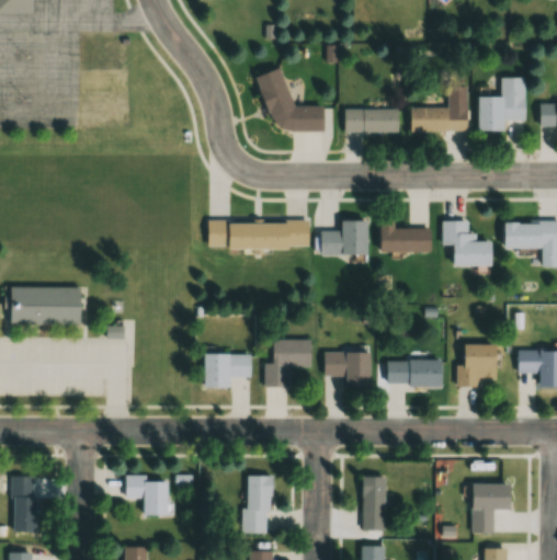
[(0,0),(29,0),(29,18),(0,16),(0,0)]
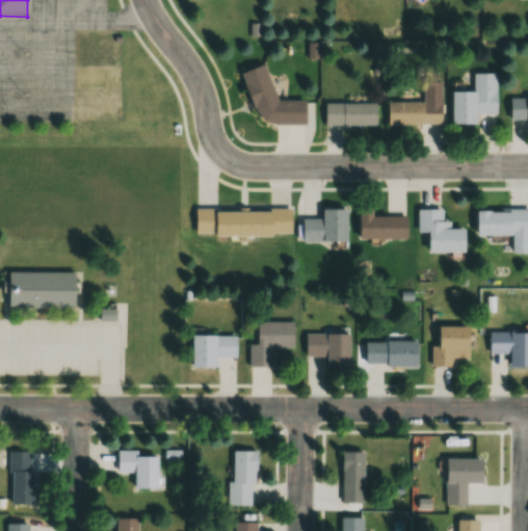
[(308,125),(308,101),(280,101),(267,64),(244,73),(263,125),(308,125)]
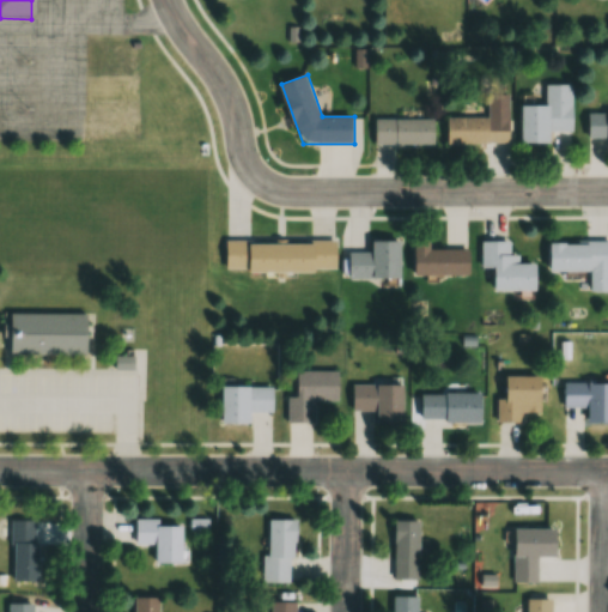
[(576,86),(549,85),(549,107),(523,107),(523,143),(552,144),(552,132),(575,132),(576,86)]
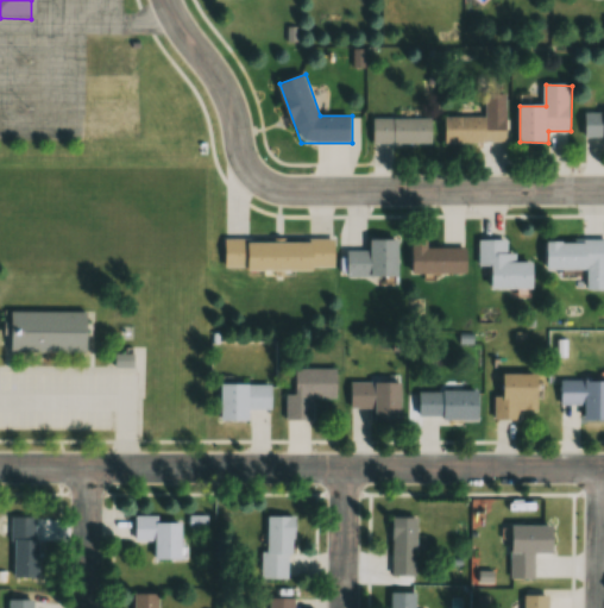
[(603,111),(586,112),(586,142),(603,140),(603,111)]
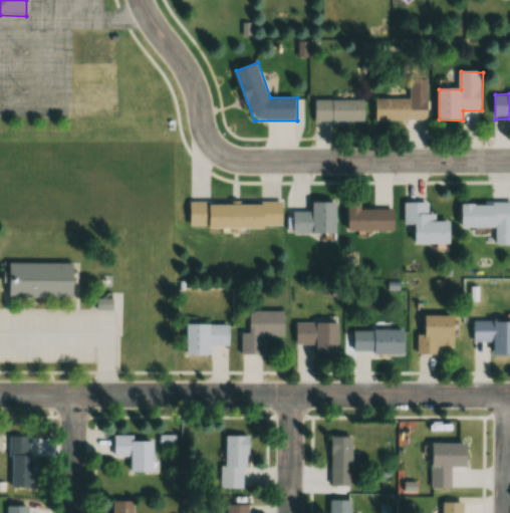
[(376,120),(430,120),(430,98),(376,98),(376,120)]
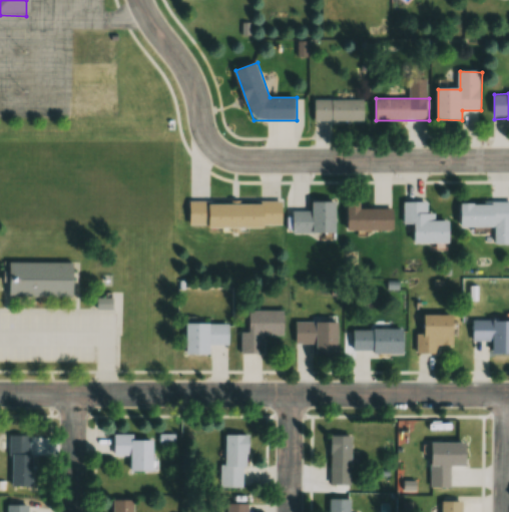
[(365,100),(317,100),(317,120),(365,120),(365,100)]
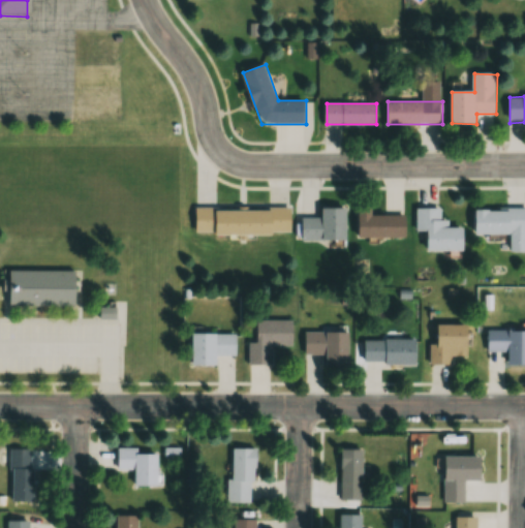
[(292,235),(292,208),(197,208),(197,234),(292,235)]
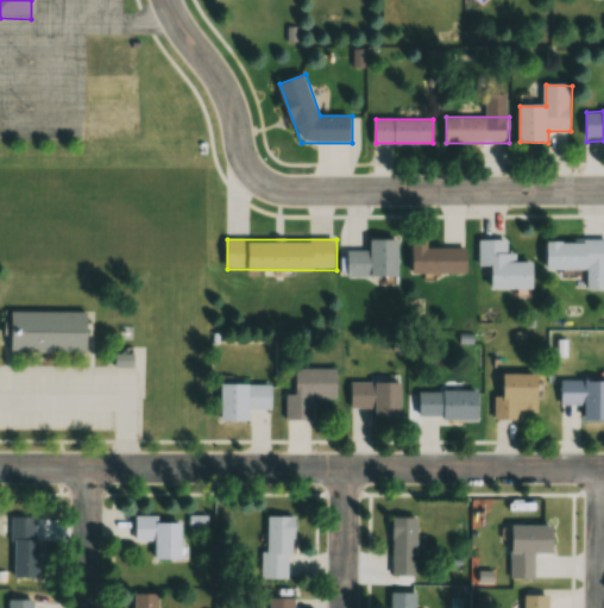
[(398,239),(371,239),(371,251),(347,251),(347,277),(398,277),(398,239)]
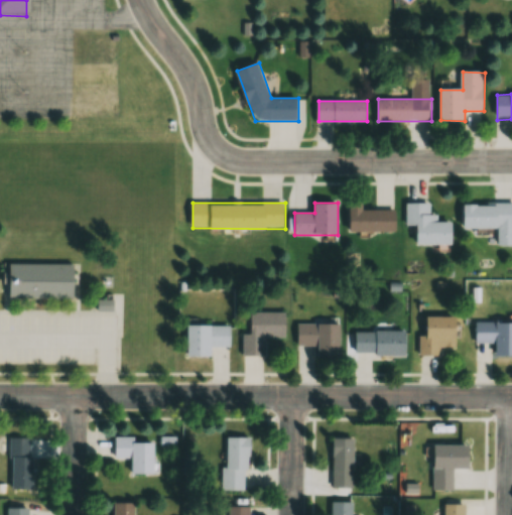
[(397,232),(397,210),(364,210),(364,203),(350,203),(350,232),(397,232)]
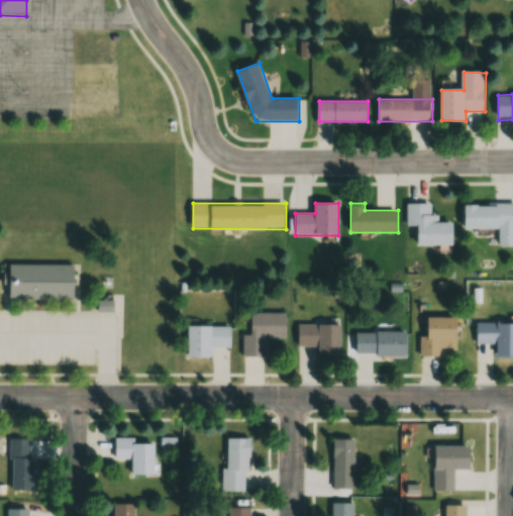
[(453,244),(452,222),(436,222),(435,203),(408,204),(409,227),(418,227),(418,245),(453,244)]
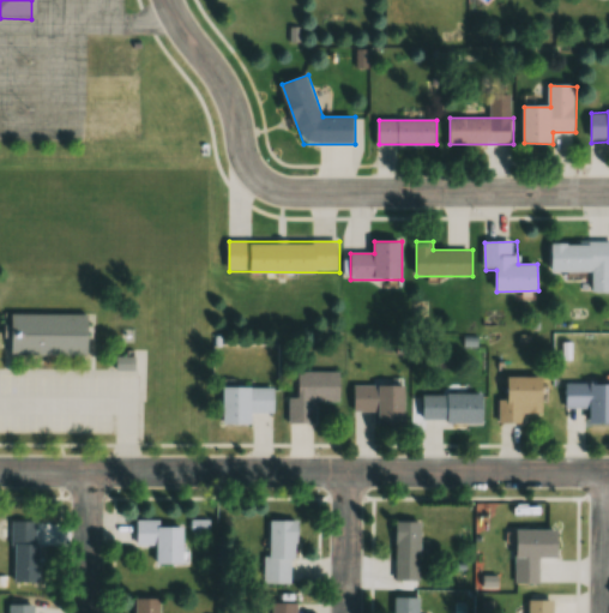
[(608,242),(552,244),(552,272),(592,272),(592,294),(608,293),(608,242)]
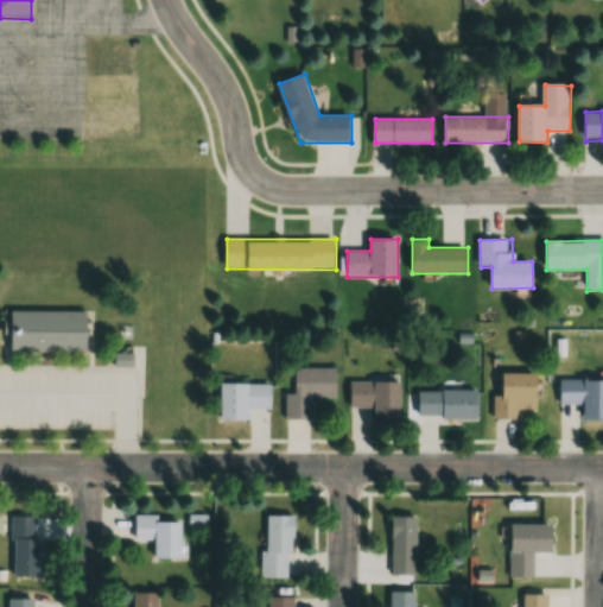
[(81,317),(81,359),(2,358),(4,316),(81,317)]
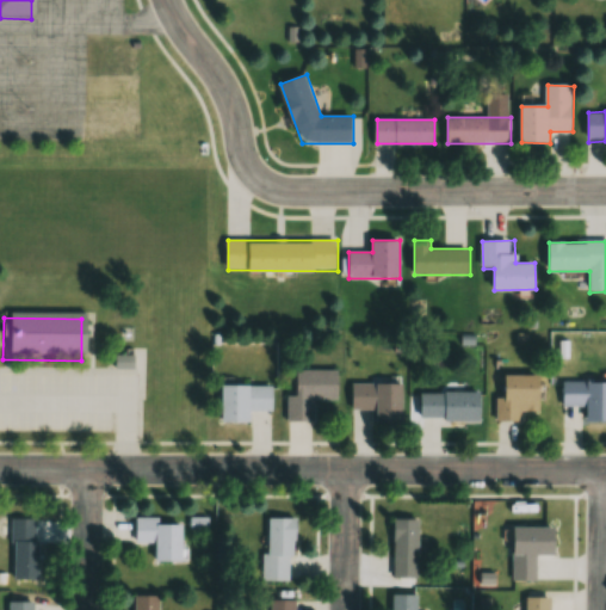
[(289,396),(289,421),(315,421),(315,400),(340,400),(340,369),(298,369),(298,396),(289,396)]
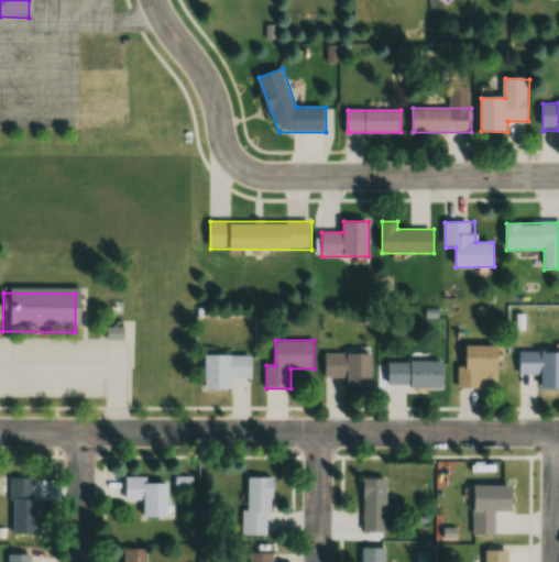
[(460,366),(460,388),(482,388),(482,378),(499,378),(499,345),(466,345),(466,366),(460,366)]
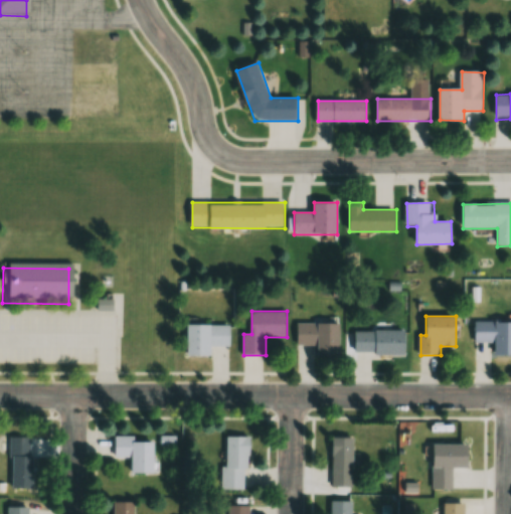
[(510,322),(477,322),(477,342),(495,342),(495,355),(510,355),(510,322)]
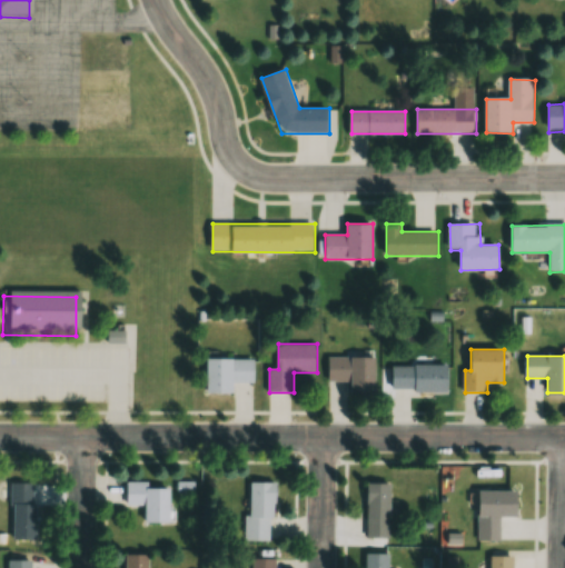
[(352,392),(376,394),(376,358),(330,357),(329,381),(352,381),(352,392)]
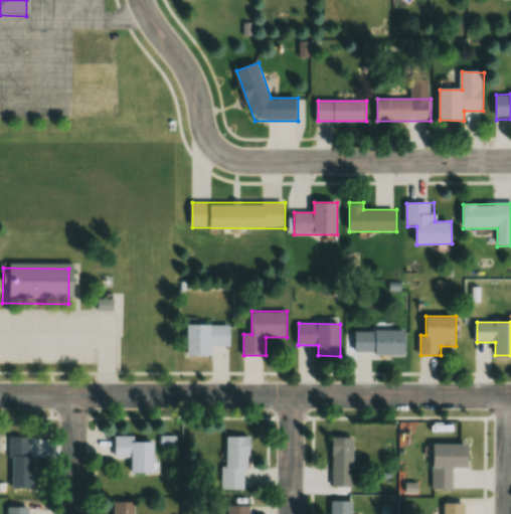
[(212,356),(212,346),(231,346),(231,325),(188,325),(188,356),(212,356)]
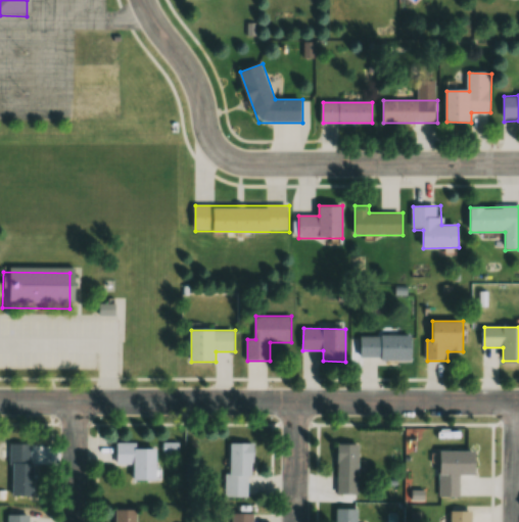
[(362,336),(362,361),(412,361),(412,336),(362,336)]
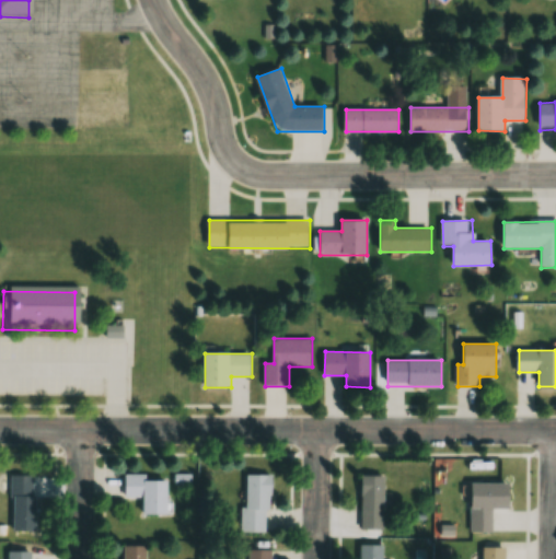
[(169,480),(148,480),(148,474),(126,474),(126,497),(145,497),(145,515),(169,515),(169,480)]
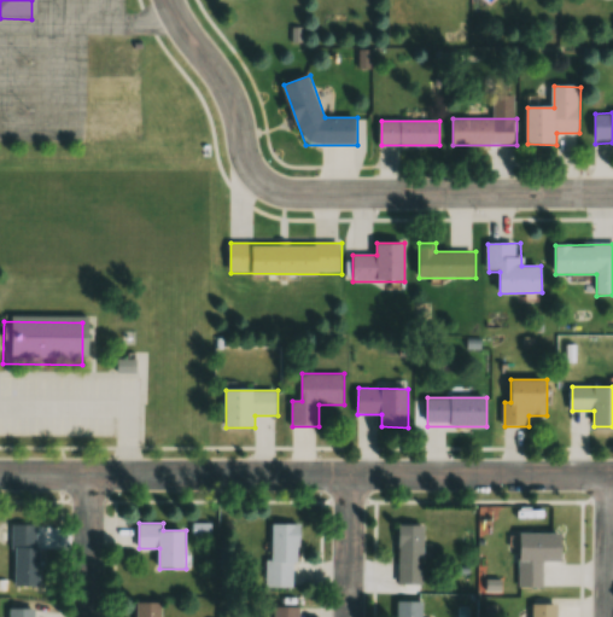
[(298,588),(299,524),(272,524),(270,587),(298,588)]
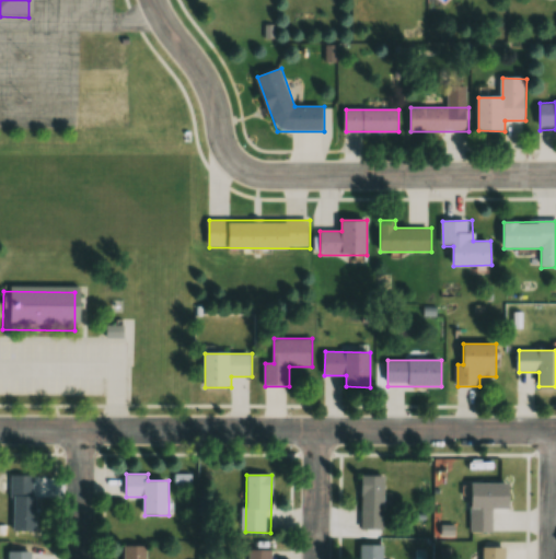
[(385,476),(363,476),(363,530),(385,530),(385,476)]
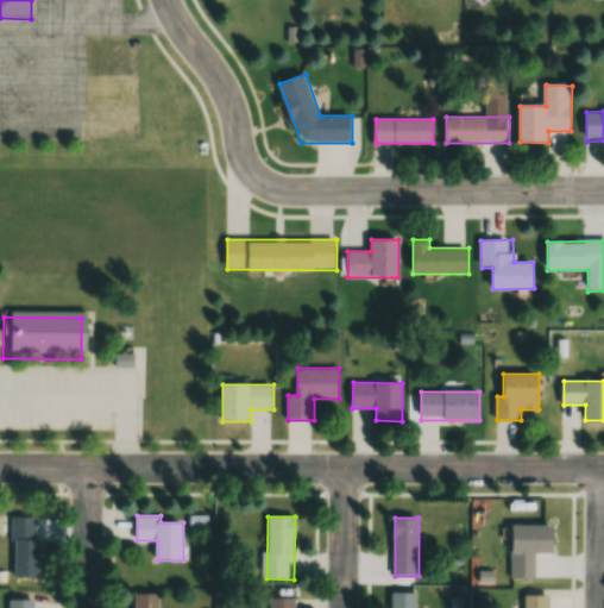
[(32,588),(33,522),(7,522),(7,588),(32,588)]
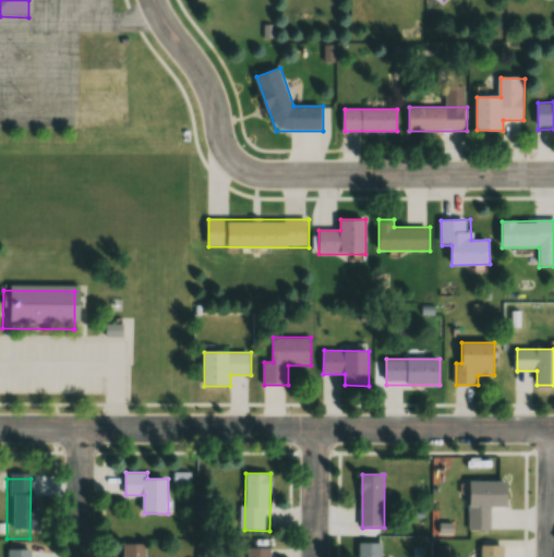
[(507,507),(507,482),(470,482),(470,509),(477,509),(477,531),(493,531),(493,507),(507,507)]
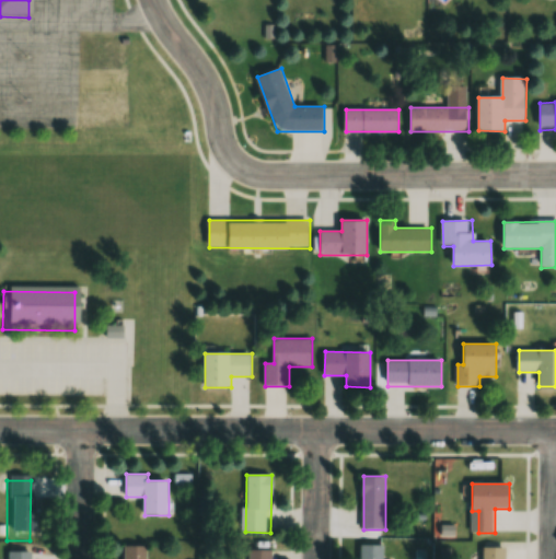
[(361,545),(361,558),(385,558),(385,545),(361,545)]
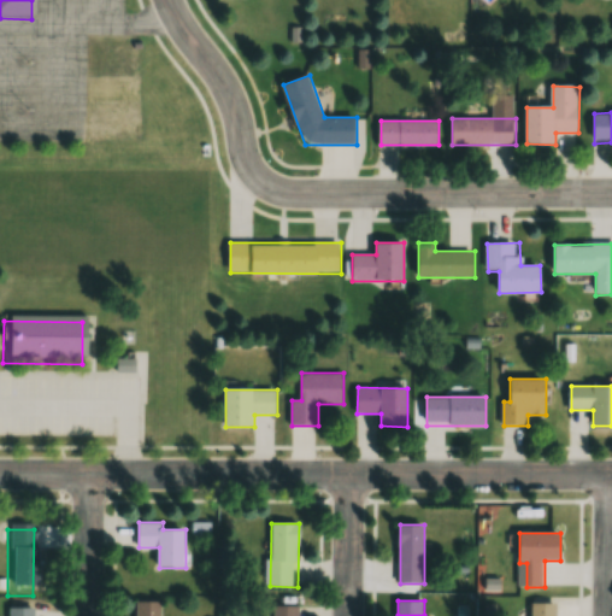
[(163,615),(163,602),(139,602),(137,615),(163,615)]
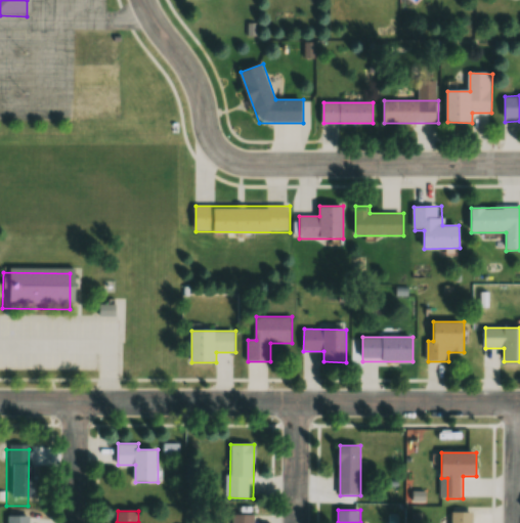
[(476,522),(476,513),(452,513),(451,522),(476,522)]
